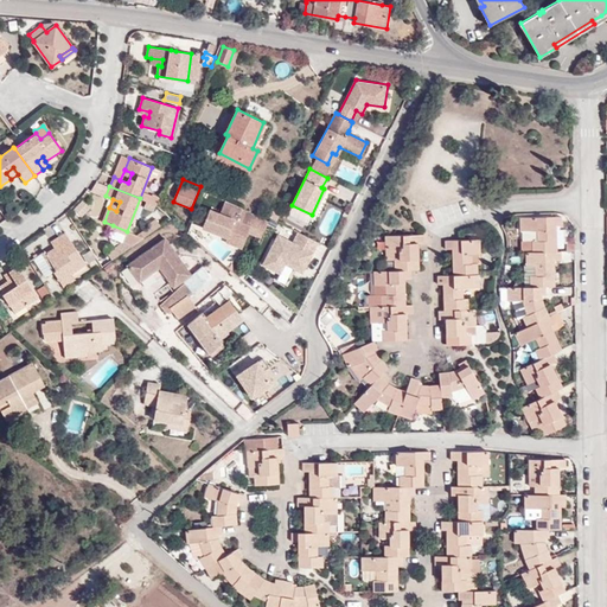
[(237,206),(234,205),(225,202),(219,213),(210,210),(203,228),(219,235),(221,235),(222,236),(227,237),(230,238),(231,235),(246,241),(248,234),(261,238),(268,222),(242,209),(237,206)]
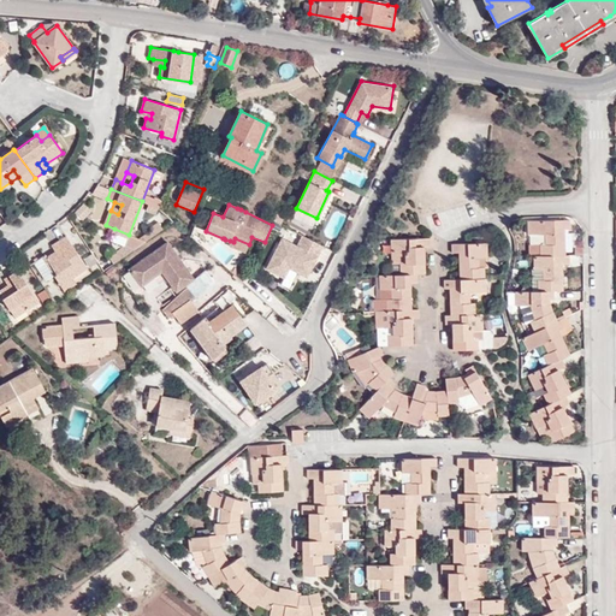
[(539,243),(539,255),(564,255),(564,232),(561,232),(561,229),(564,229),(569,227),(569,220),(527,220),(527,235),(544,235),(544,243),(539,243)]
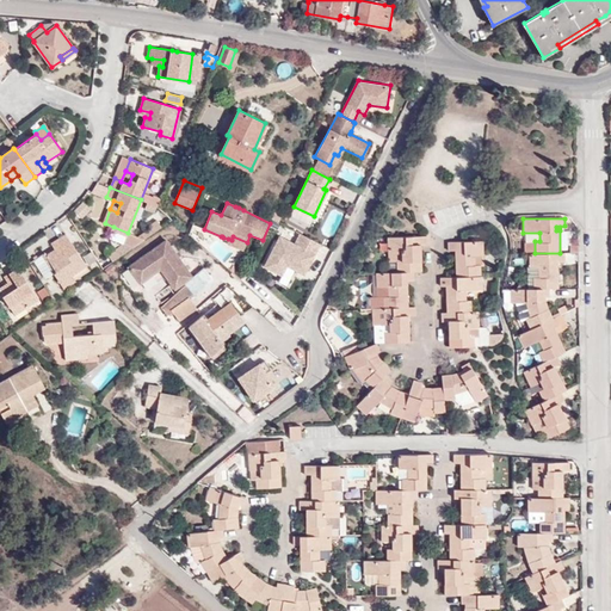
[(156,232),(162,227),(159,221),(153,226),(155,228),(156,232)]
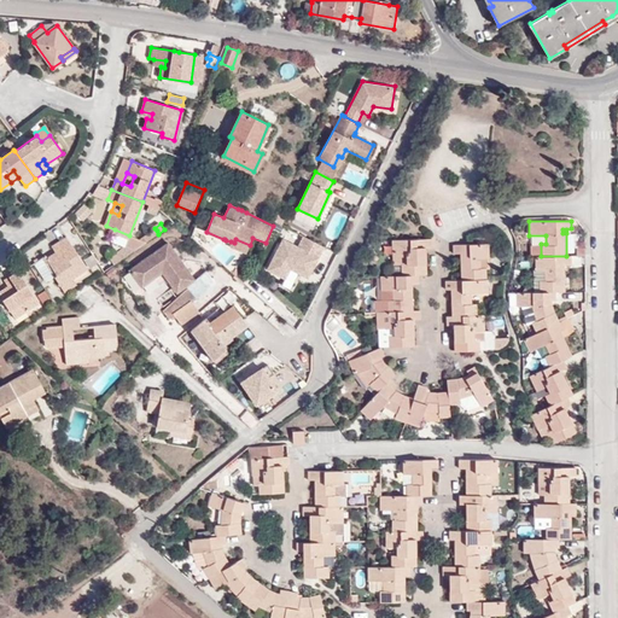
[(115,229),(111,240),(127,246),(135,250),(147,242),(143,240),(129,235),(115,229)]
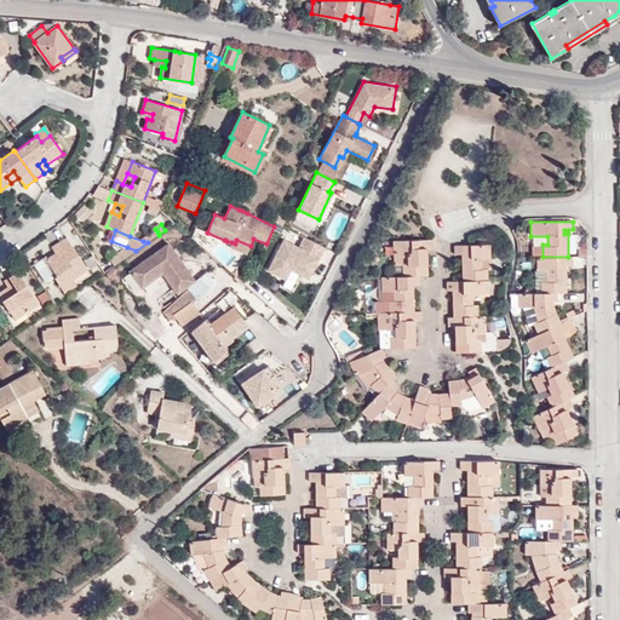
[(148,242),(159,235),(158,231),(143,241),(148,242)]
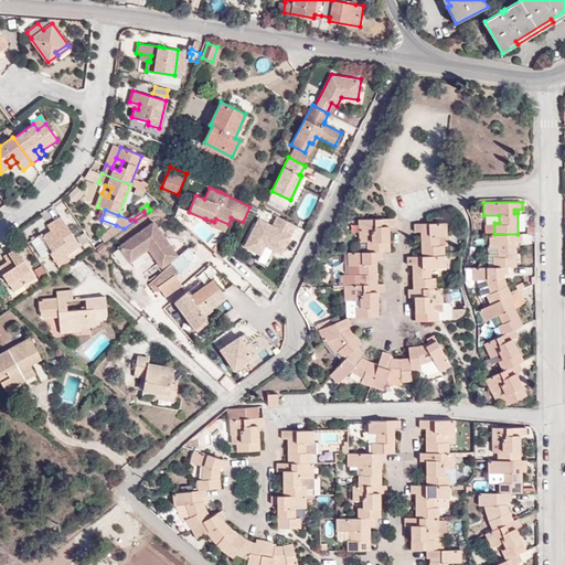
[(81,245),(61,216),(51,223),(56,231),(52,233),(51,231),(43,236),(51,249),(50,251),(56,262),(66,254),(81,245)]
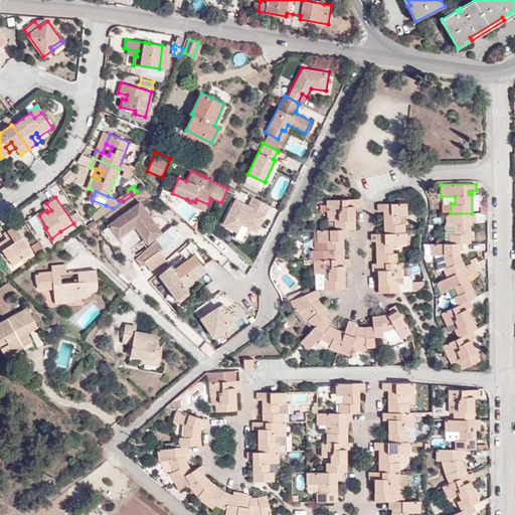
[(256,232),(270,206),(252,197),(251,200),(250,202),(247,206),(235,199),(222,224),(233,231),(238,222),(241,224),(256,232)]
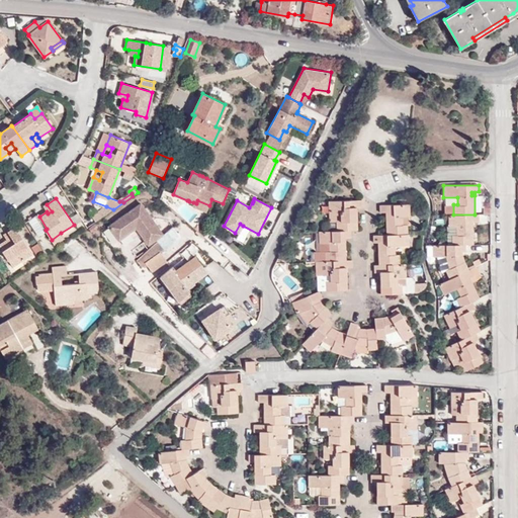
[(191,206),(206,211),(209,205),(197,200),(196,203),(193,202),(191,206)]
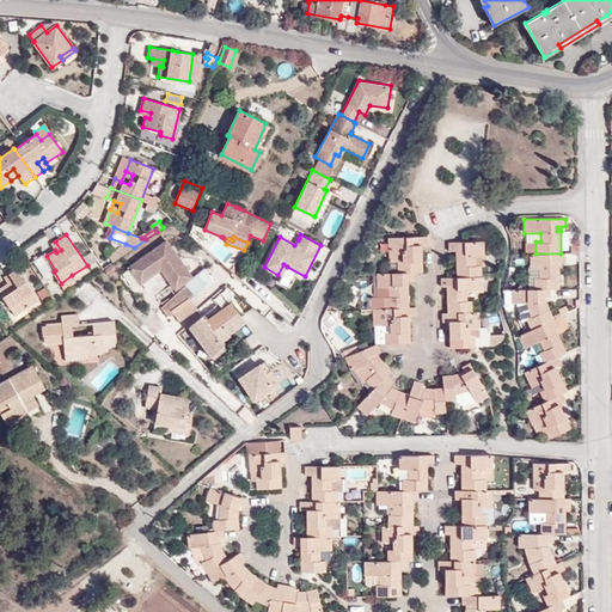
[(428,245),(428,237),(389,237),(390,262),(398,262),(398,273),(415,271),(422,271),(422,249),(417,249),(417,245),(422,245),(428,245)]
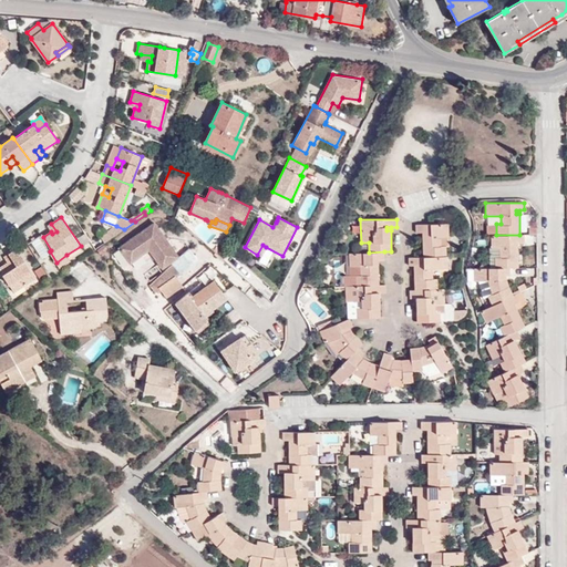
[(154,223),(119,248),(130,264),(148,250),(161,268),(177,257),(154,223)]
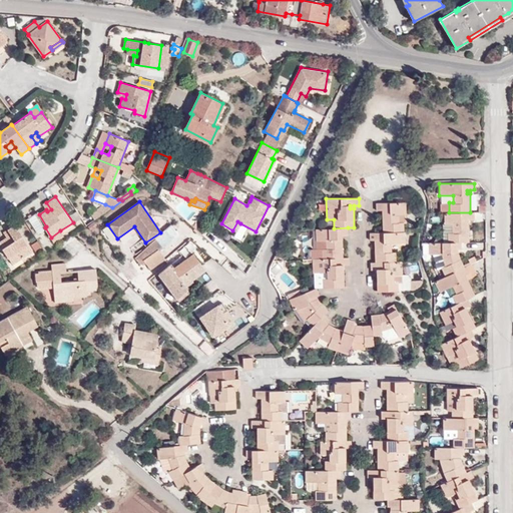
[(377,202),(377,210),(383,210),(386,210),(386,213),(383,213),(384,232),(403,231),(403,222),(398,222),(398,213),(405,213),(405,201),(390,202),(377,202)]
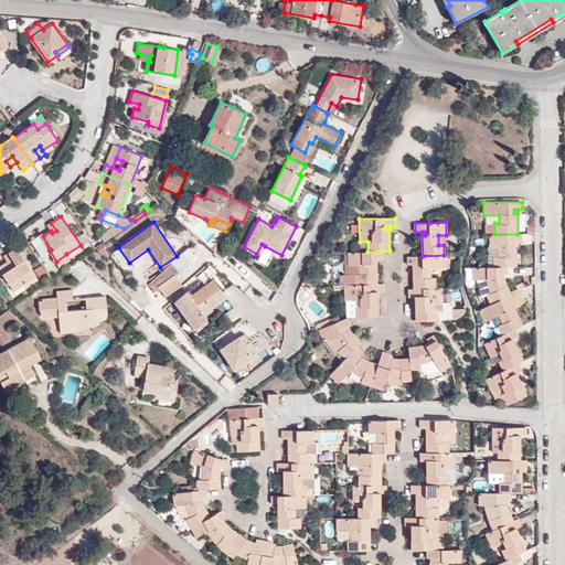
[(484,224),(484,234),(489,234),(494,234),(494,223),(484,224)]
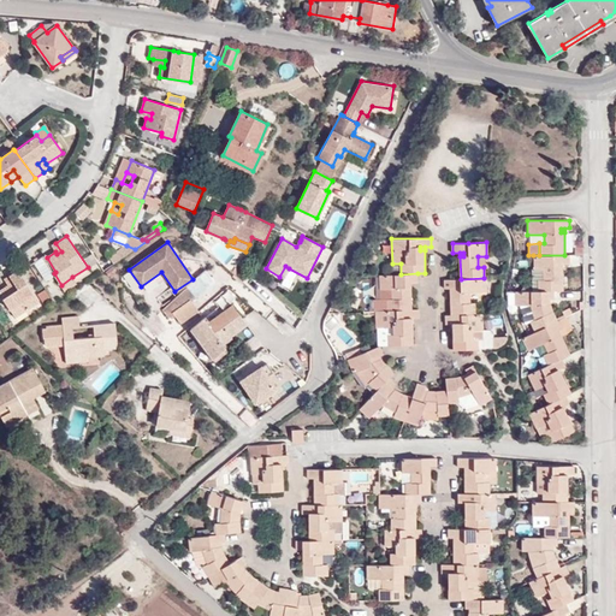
[(130,253),(132,252),(135,249),(126,246),(110,258),(114,264),(122,259),(126,255),(130,253)]
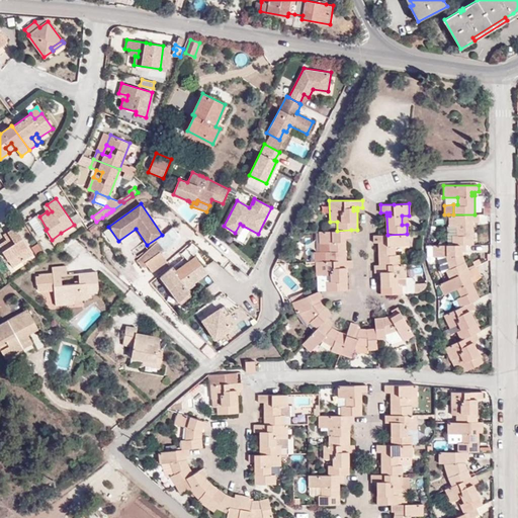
[(453,235),(451,235),(451,245),(465,244),(472,244),(472,226),(468,225),(468,222),(472,222),(479,222),(479,214),(475,214),(453,214),(448,214),(448,227),(453,227),(453,235)]
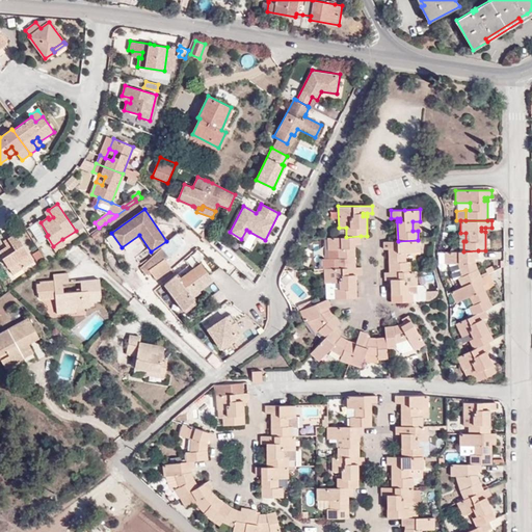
[(74,225),(78,232),(84,228),(81,221),(74,225)]
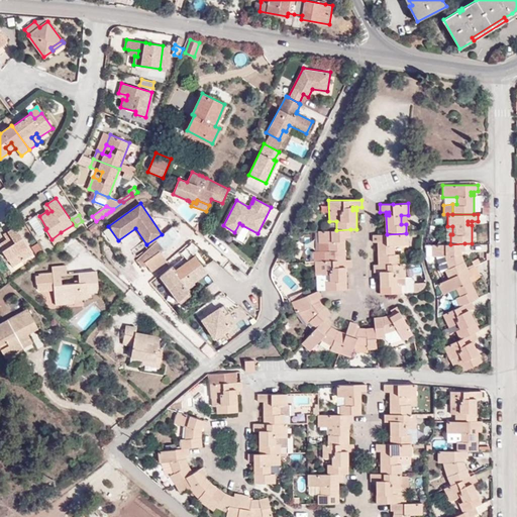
[(415,224),(415,215),(408,215),(401,215),(401,224),(406,224),(415,224)]
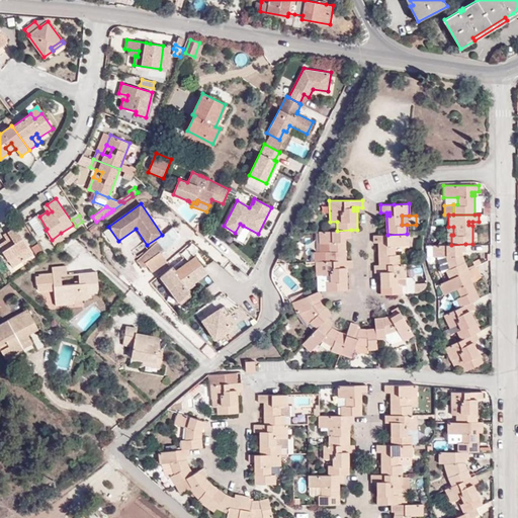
[(32,253),(15,227),(7,232),(12,240),(8,242),(6,240),(0,244),(0,246),(12,266),(32,253)]
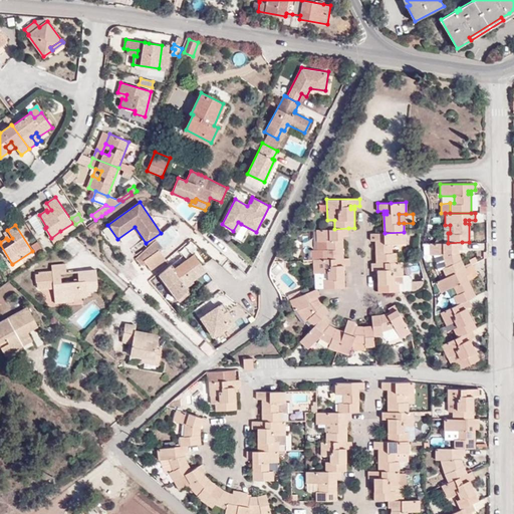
[(179,235),(172,227),(157,241),(163,249),(163,250),(179,235)]
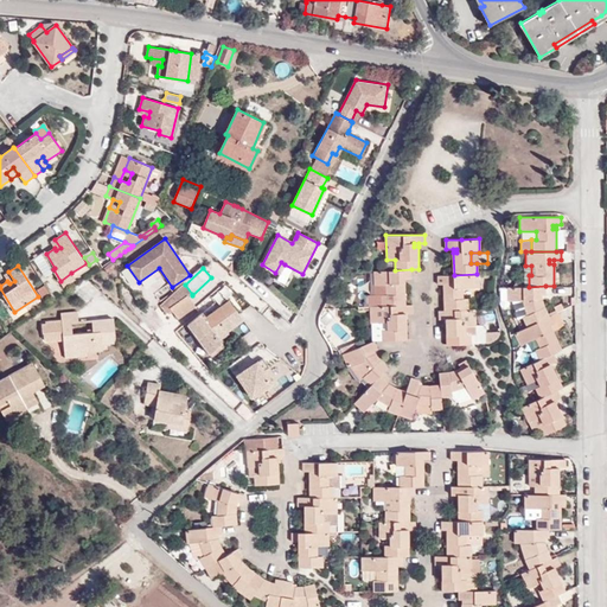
[(411,279),(411,269),(395,270),(374,272),(375,285),(376,293),(381,293),(381,294),(382,306),(406,305),(406,282),(401,282),(401,279),(406,279),(411,279)]
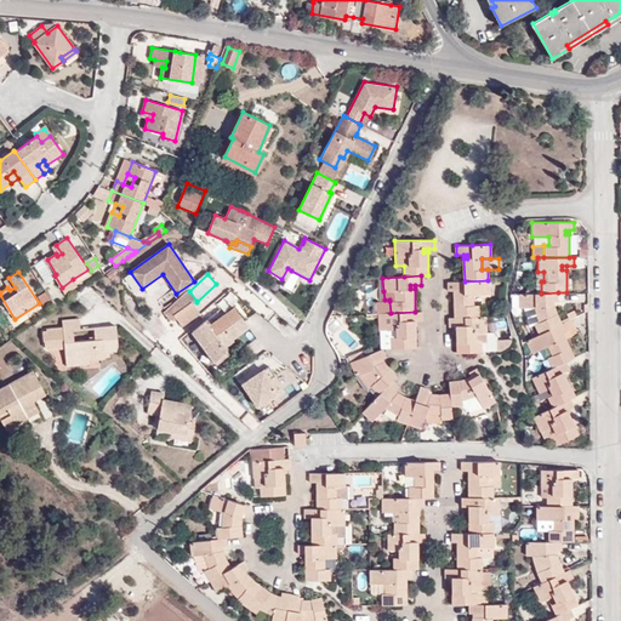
[(9,278),(4,281),(7,288),(10,290),(15,288),(9,278)]
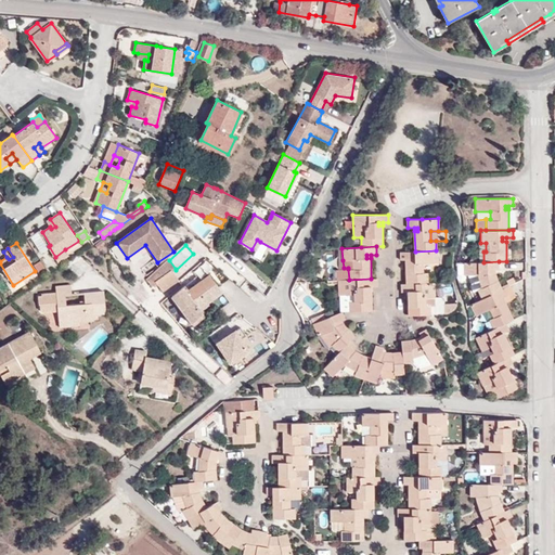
[(59,262),(69,256),(65,249),(55,257),(59,262)]
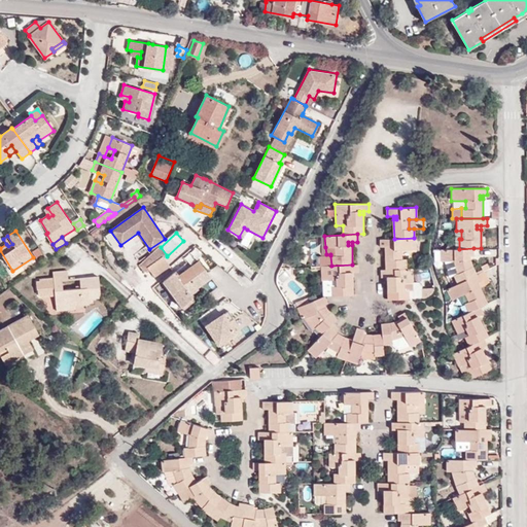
[(416,238),(414,238),(394,239),(380,240),(380,246),(386,246),(389,246),(389,249),(386,249),(386,269),(407,268),(406,258),(401,258),(401,250),(416,249),(416,238)]
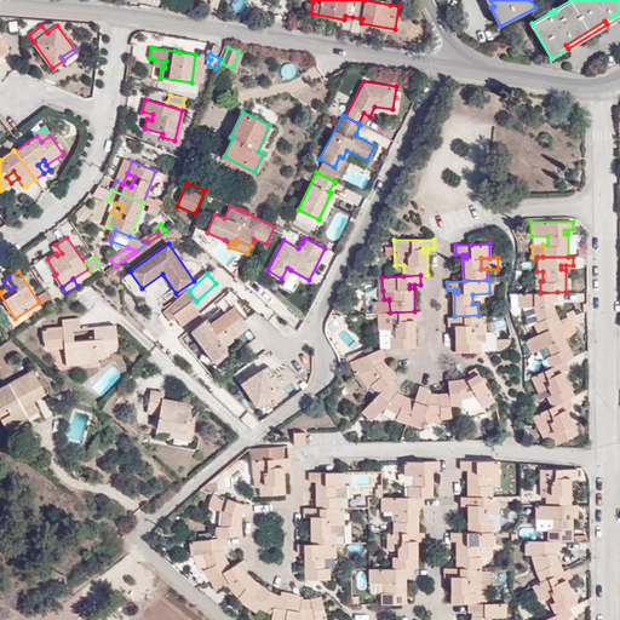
[(196,300),(189,291),(164,313),(171,321),(174,317),(182,327),(199,314),(191,303),(196,300)]
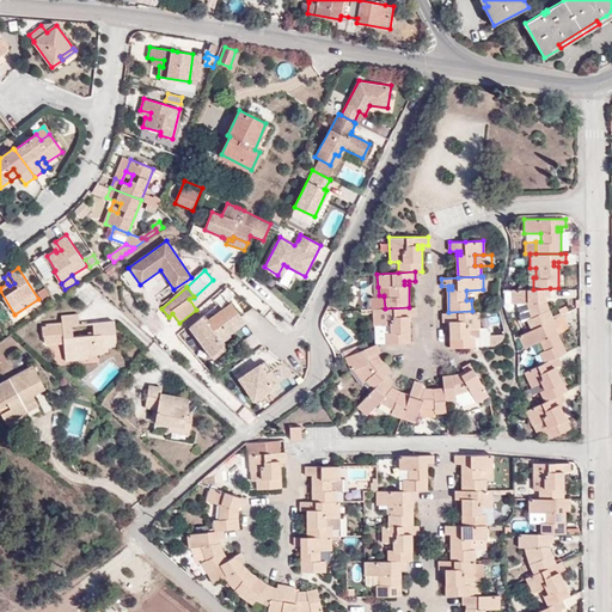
[(43,299),(50,294),(46,288),(38,293),(43,299)]
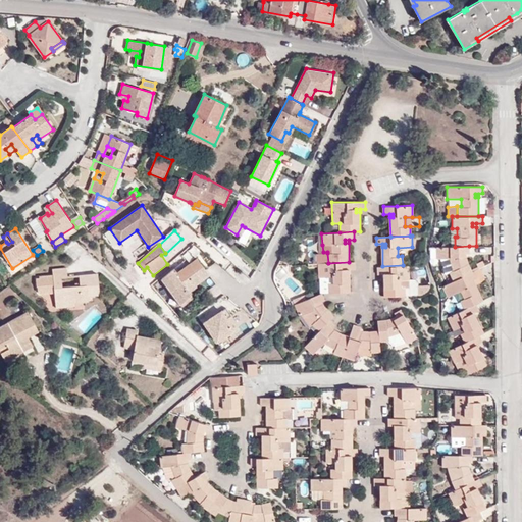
[(469,246),(455,247),(449,247),(436,247),(435,258),(439,258),(445,274),(449,272),(453,280),(472,271),(469,266),(467,261),(466,256),(463,256),(463,254),(466,254),(469,253),(469,246)]
